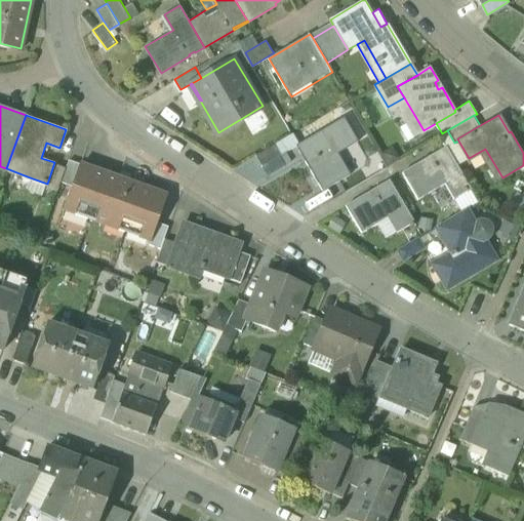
[(306,158),(323,189),(351,173),(337,151),(357,138),(344,116),(299,143),(308,156),(306,158)]
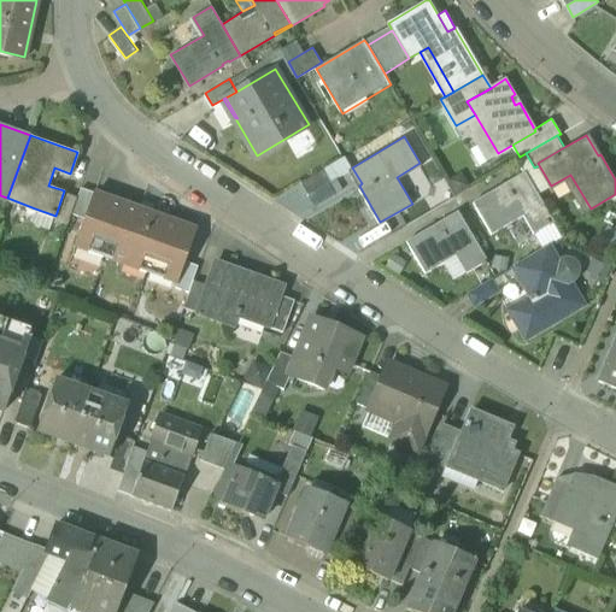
[(526,153),(520,157),(517,158),(526,172),(538,193),(551,186),(539,165),(534,168),(526,153)]
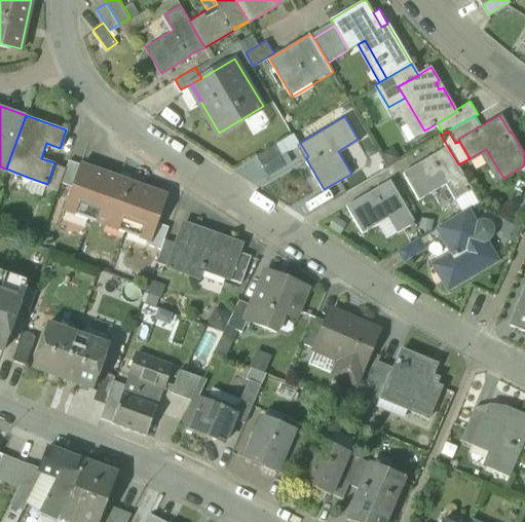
[(284,152),(298,144),(300,143),(294,133),(277,142),(284,151),(284,152)]
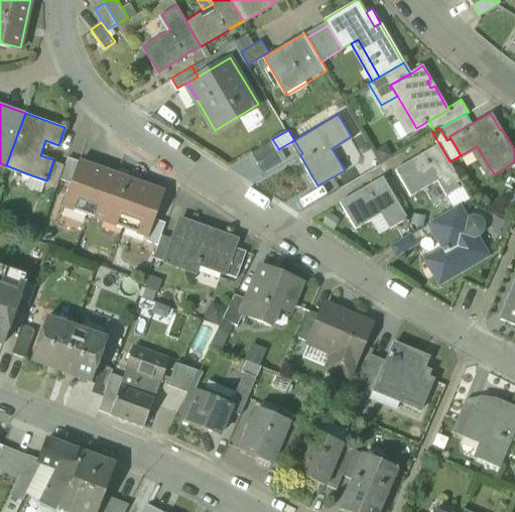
[(347,165),(364,157),(354,137),(337,145),(347,165)]
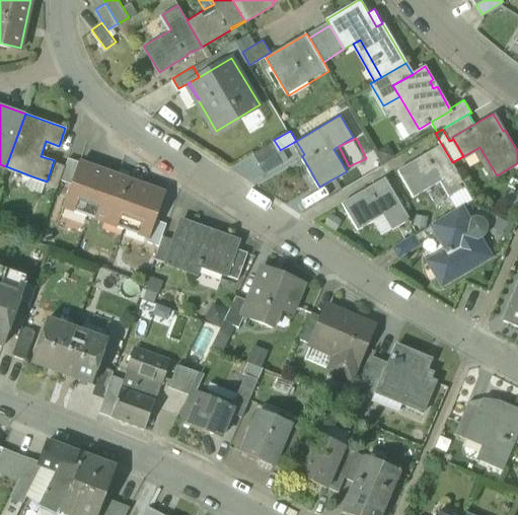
[(252,152),(259,162),(278,151),(280,149),(274,140),(252,152)]
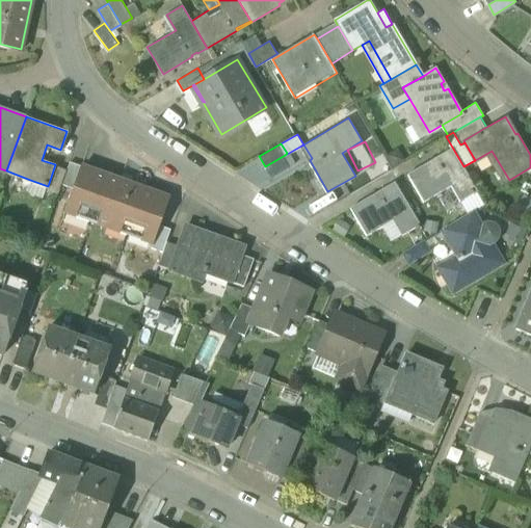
[(301,146),(310,160),(312,158),(303,144),(301,146)]
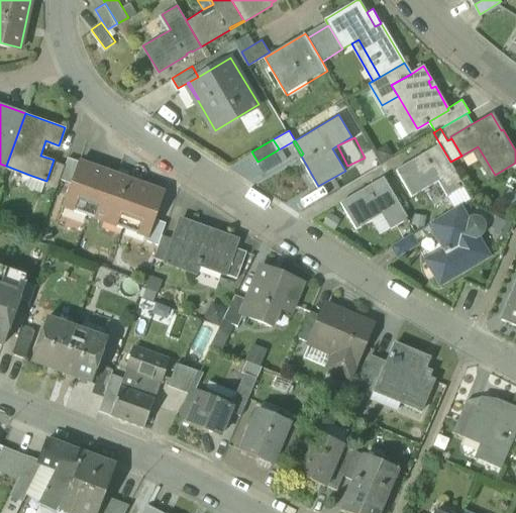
[(439,180),(447,194),(463,185),(450,162),(440,144),(425,154),(424,151),(397,168),(413,195),(439,180)]
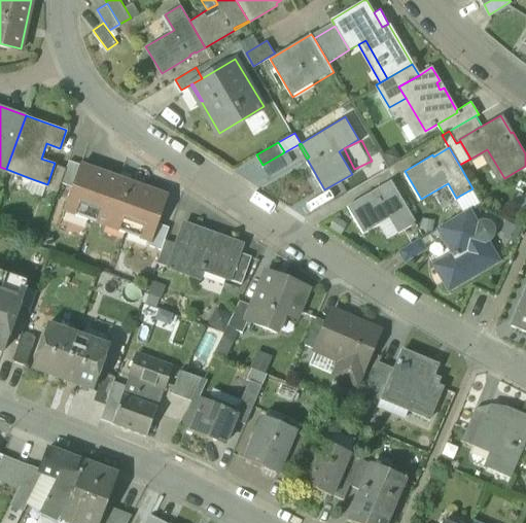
[(288,165),(282,153),(263,165),(269,176),(288,165)]
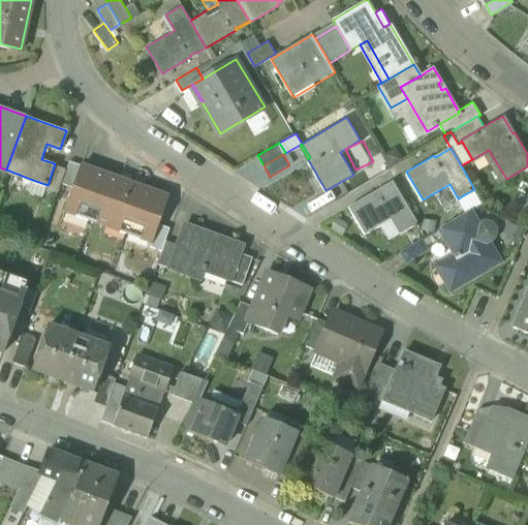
[(62,181),(73,185),(82,162),(69,158),(66,167),(62,181)]
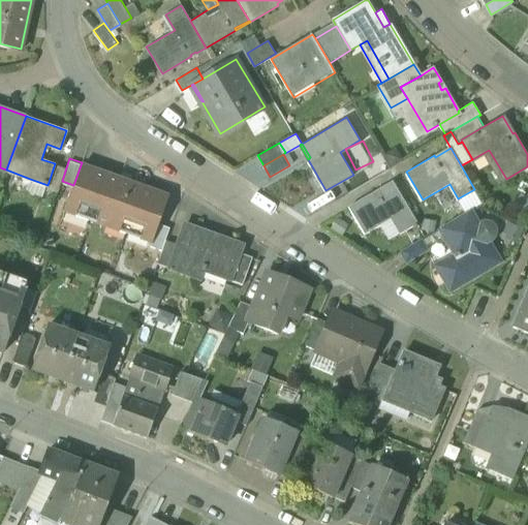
[(64,210),(152,241),(159,222),(169,194),(82,162),(73,185),(64,210)]
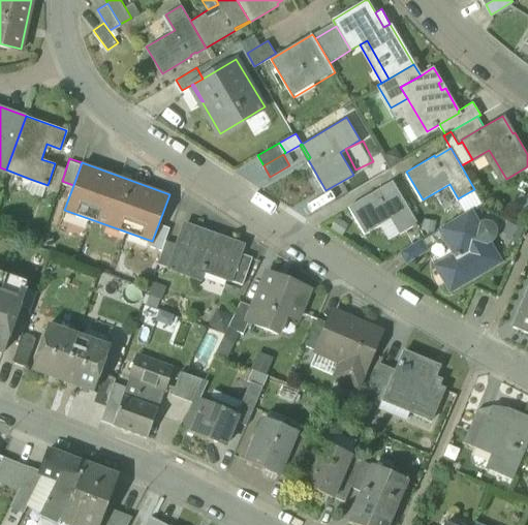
[(44,191),(57,195),(62,181),(66,167),(55,163),(48,185),(44,191)]
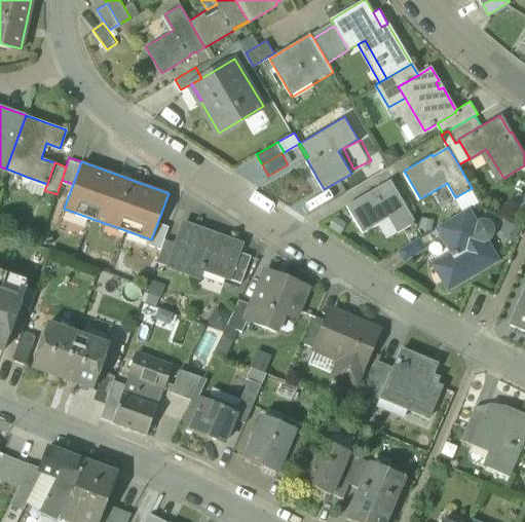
[(47,184),(30,178),(26,189),(43,195),(44,190),(47,184)]
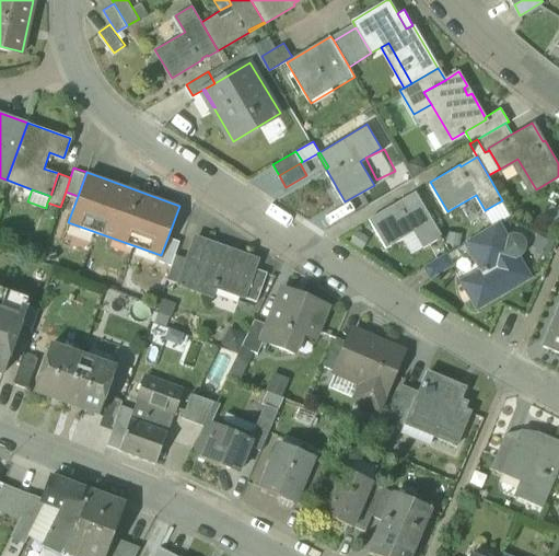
[(415,230),(423,246),(442,235),(417,193),(400,203),(399,200),(369,218),(386,246),(402,238),(415,230)]
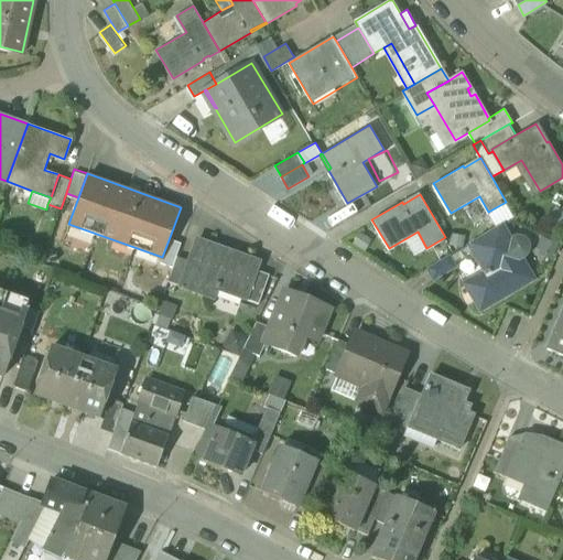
[(515,216),(506,202),(488,212),(497,226),(501,224),(515,216)]
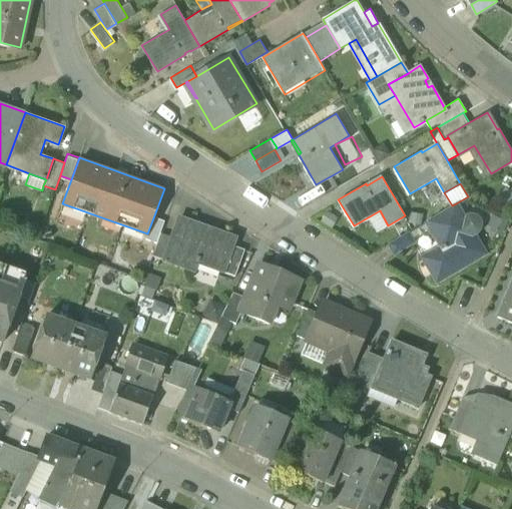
[(470,215),(467,215),(464,217),(456,203),(452,205),(427,220),(442,244),(440,245),(441,246),(424,257),(438,280),(484,252),(472,232),(475,230),(477,226),(477,221),(474,217),(470,215)]
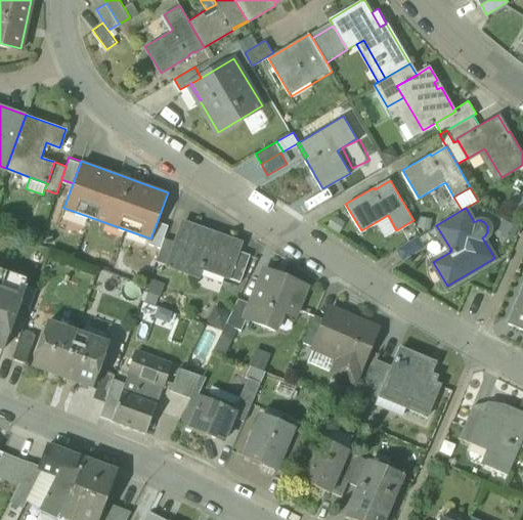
[(388,215),(376,222),(385,236),(396,230),(388,215)]
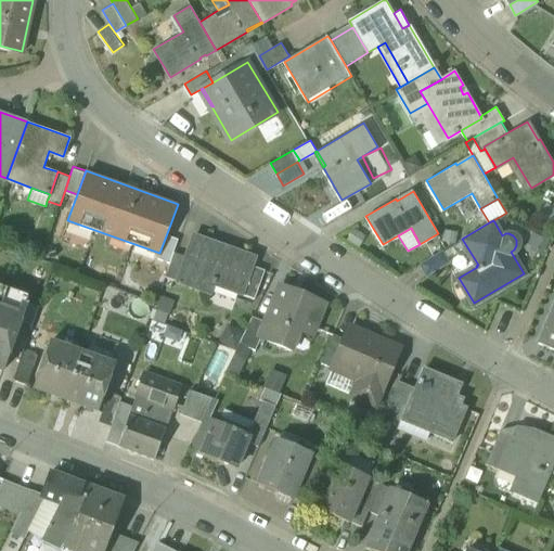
[(551,238),(533,230),(528,242),(532,243),(531,247),(544,253),(551,238)]
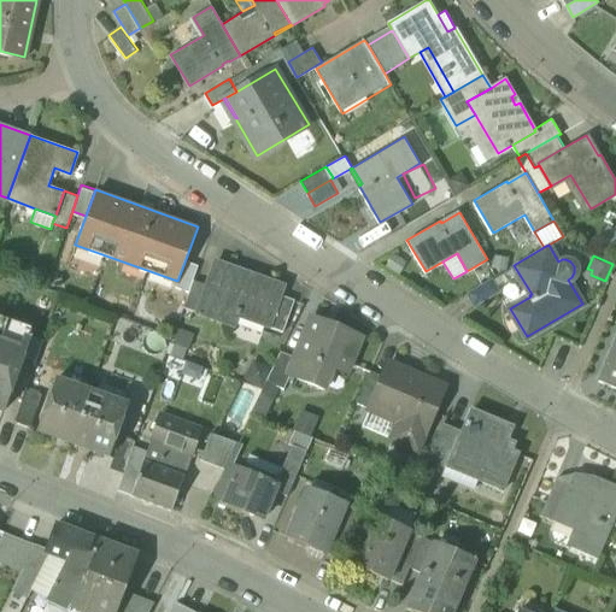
[(176,286),(189,290),(194,278),(199,264),(186,259),(177,281),(176,286)]
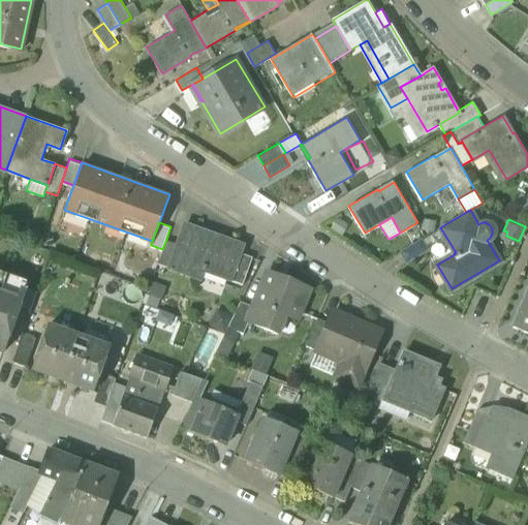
[(204,269),(230,279),(241,251),(244,244),(185,222),(178,243),(169,267),(200,278),(204,269)]
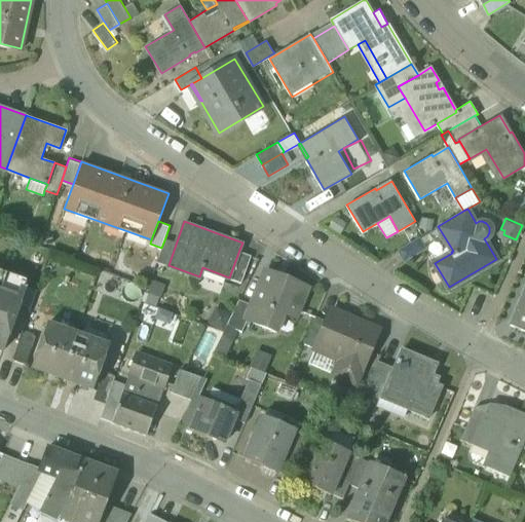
[(177,241),(165,237),(161,248),(157,261),(169,265),(177,241)]
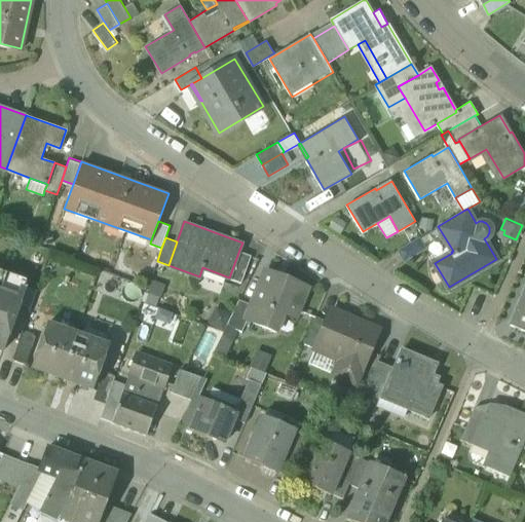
[(399,250),(405,260),(426,248),(420,237),(399,250)]
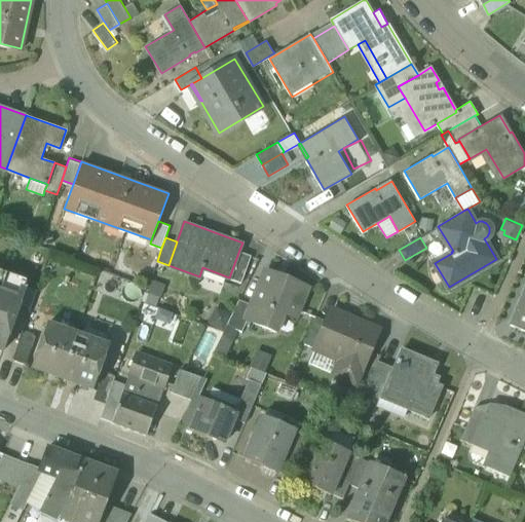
[(229,277),(241,282),(252,255),(239,250),(229,277)]
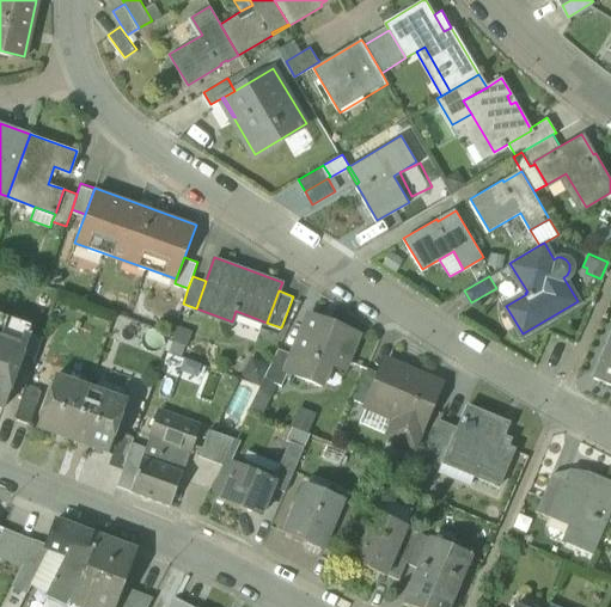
[(114,335),(159,347),(164,325),(120,313),(114,335)]
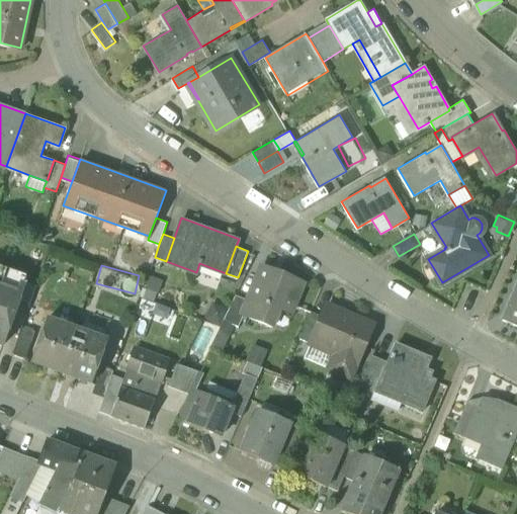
[(243,316),(272,328),(279,311),(284,300),(293,304),(302,283),(264,267),(249,301),(243,316)]
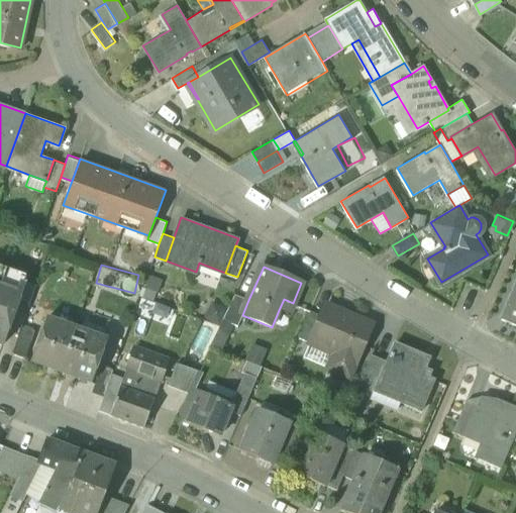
[(164,278),(148,273),(143,286),(159,291),(164,278)]
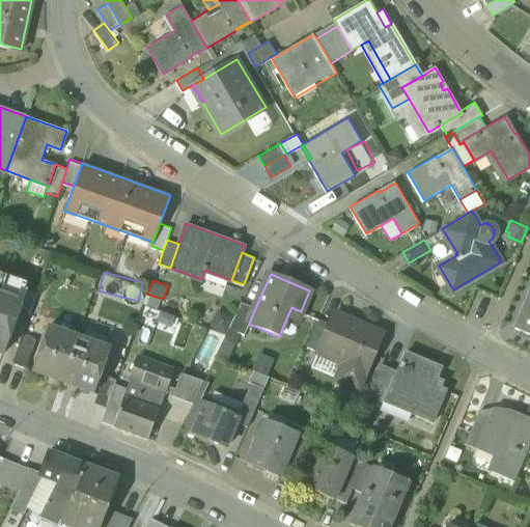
[(25,289),(4,282),(0,293),(0,351),(2,353),(18,310),(25,289)]
